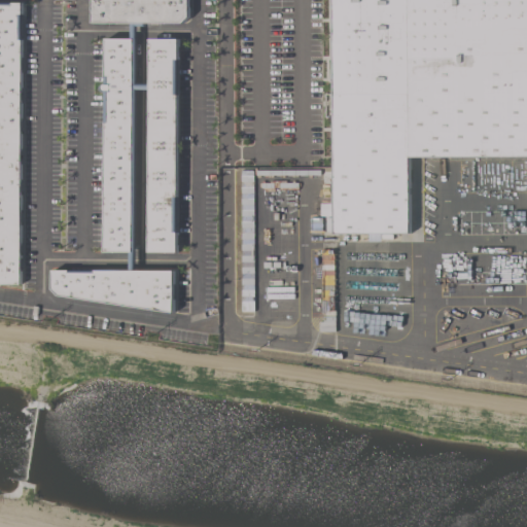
[(188,0),(92,0),(92,24),(188,24),(188,0)]
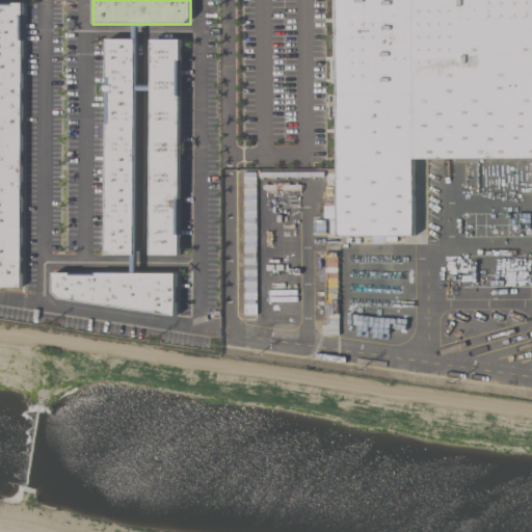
[(531,0),(531,158),(410,159),(411,235),(339,235),(337,0),(531,0)]
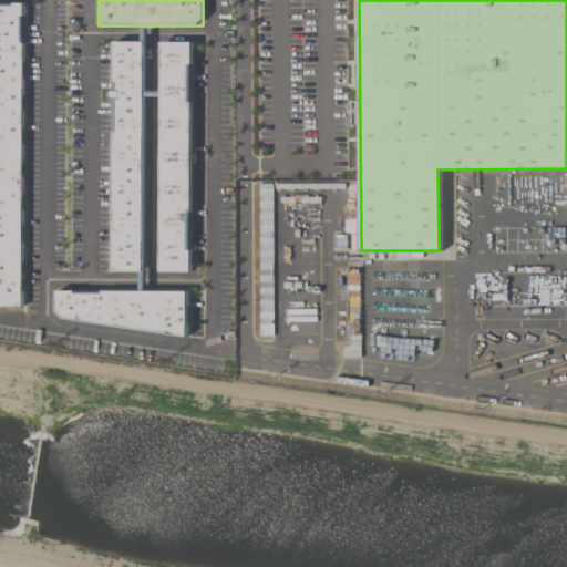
[(23,3),(0,3),(0,307),(22,307),(23,3)]
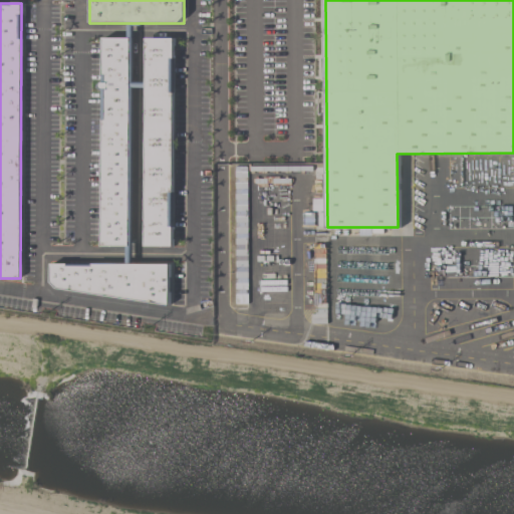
[(100,247),(133,247),(134,85),(133,85),(133,38),(101,38),(100,247)]
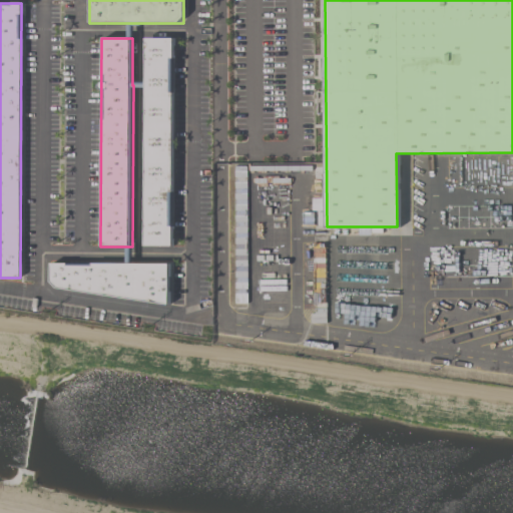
[(145,38),(144,246),(171,246),(173,39),(145,38)]
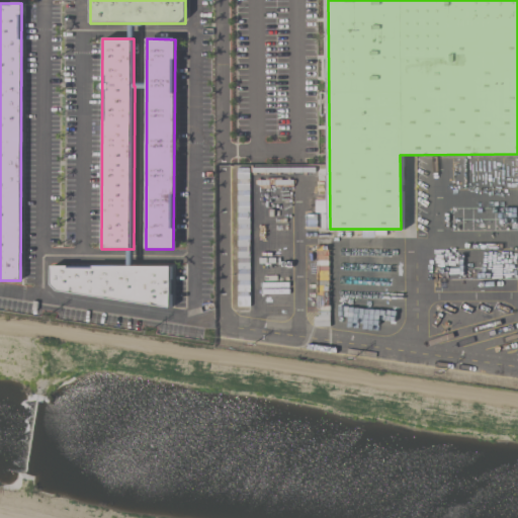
[(172,270),(52,262),(49,295),(170,304),(172,270)]
